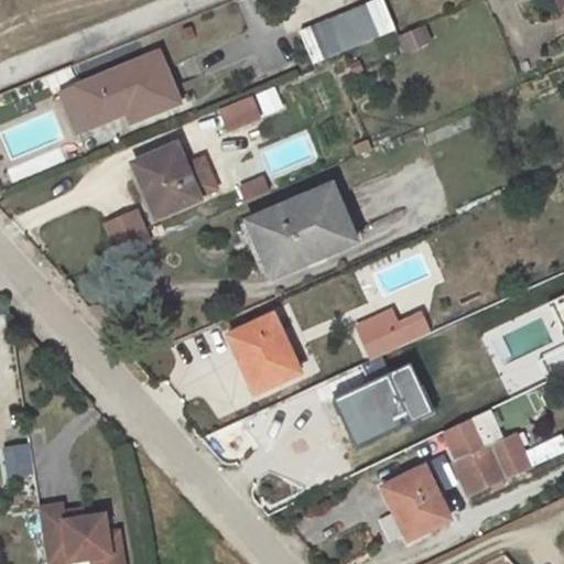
[(381,0),(350,0),(293,23),(306,58),(391,24),(381,0)]
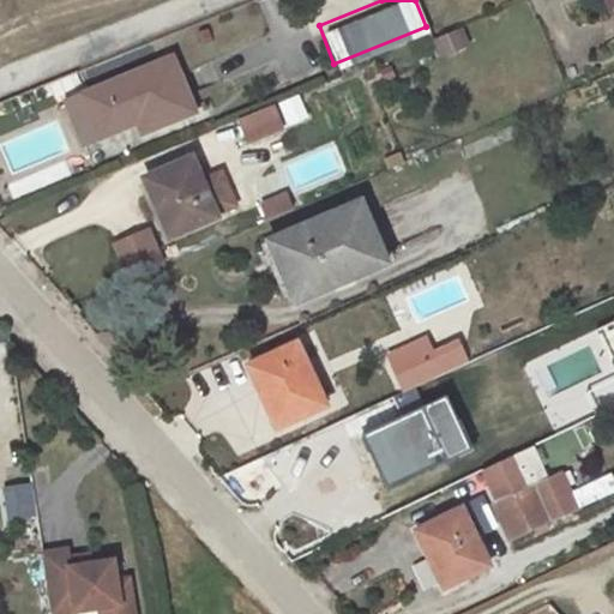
[(456,18),(425,31),(432,50),(464,38),(456,18)]
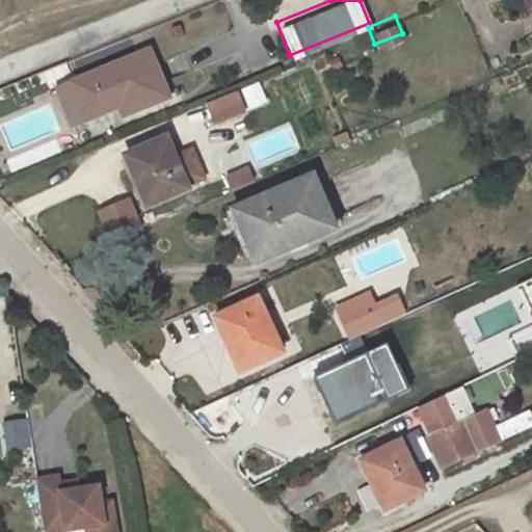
[(154,43),(75,75),(90,113),(124,100),(129,112),(175,94),(154,43)]
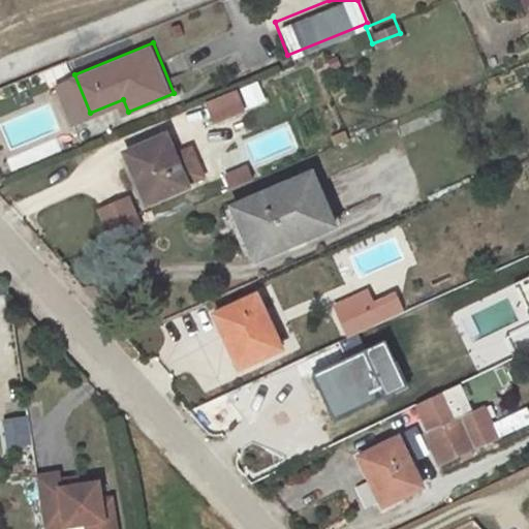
[(258,82),(205,99),(212,121),(266,103),(258,82)]
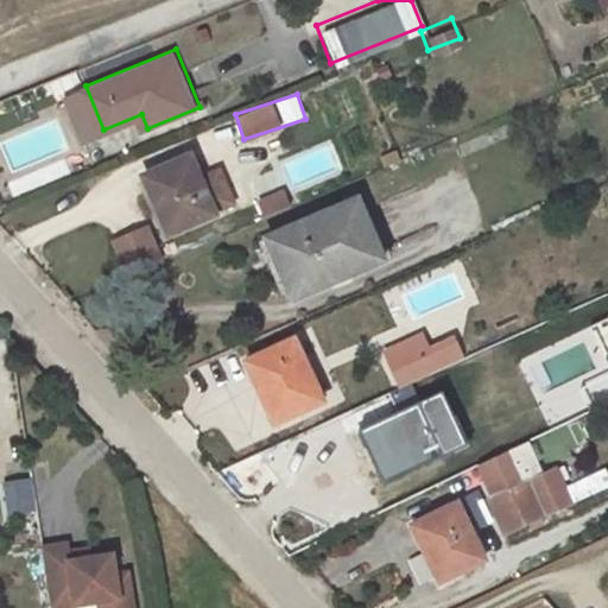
[(190,144),(149,160),(171,216),(213,198),(190,144)]
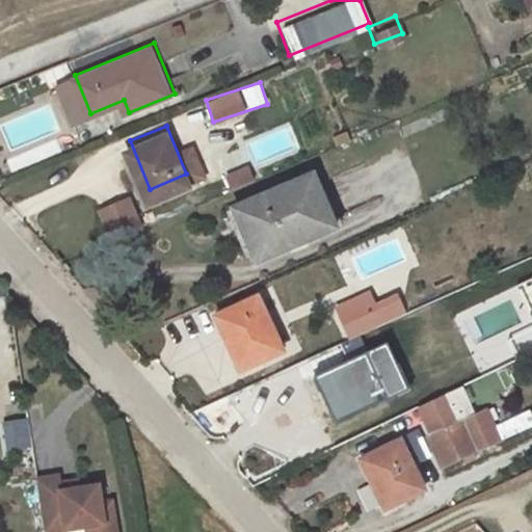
[(248,164),(224,174),(231,189),(255,181),(248,164)]
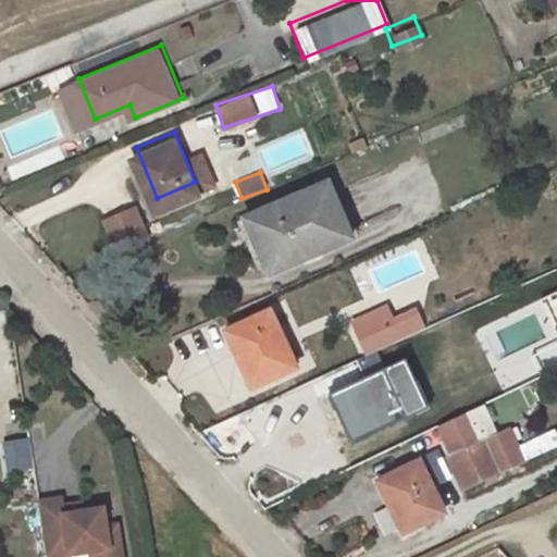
[(339,173),(246,212),(257,236),(267,233),(274,252),(284,248),(289,259),(363,227),(339,173)]
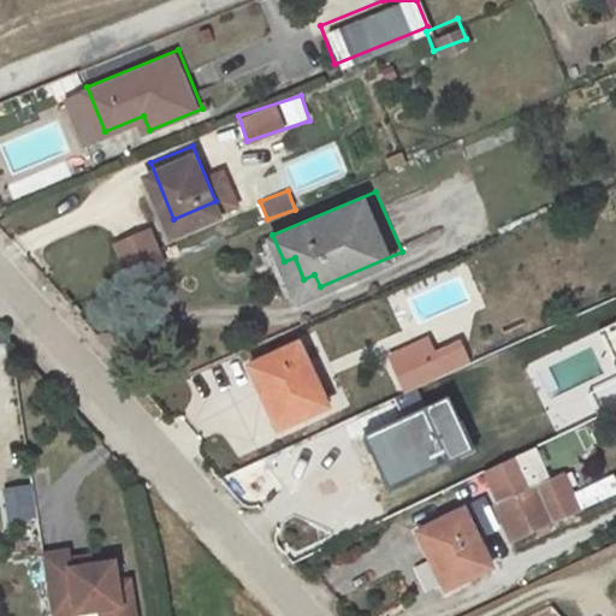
[(149,225),(111,243),(128,279),(166,262),(149,225)]
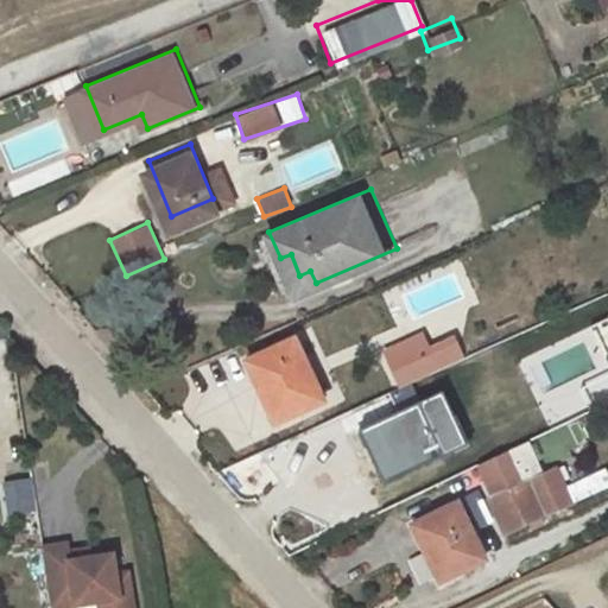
[(466,358),(454,331),(430,343),(424,330),(380,349),(398,387),(466,358)]
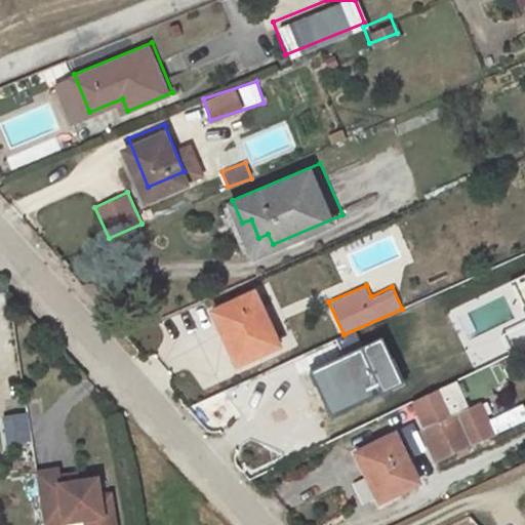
[(250,295),(212,312),(236,363),(273,347),(250,295)]
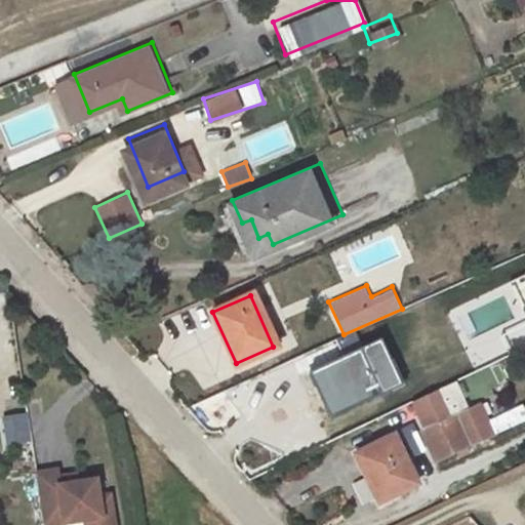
[(354,349),(309,370),(326,407),(371,387),(354,349)]
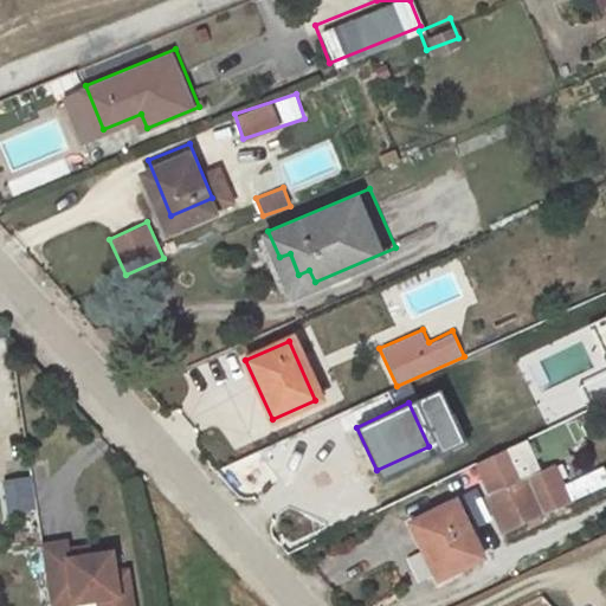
[(561,431),(533,443),(540,461),(568,449),(561,431)]
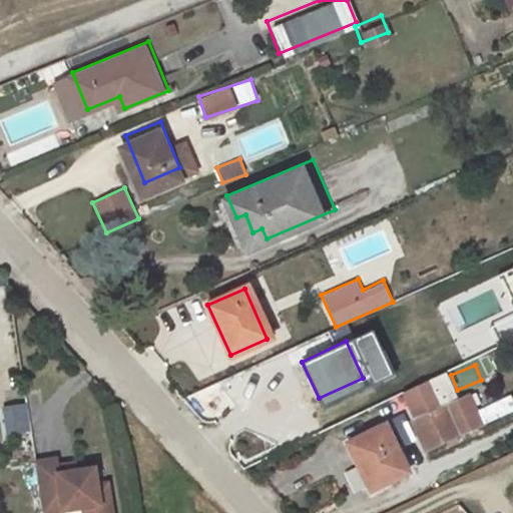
[(413,383),(391,393),(404,420),(400,422),(414,450),(469,424),(459,403),(438,413),(434,405),(426,409),(413,383)]
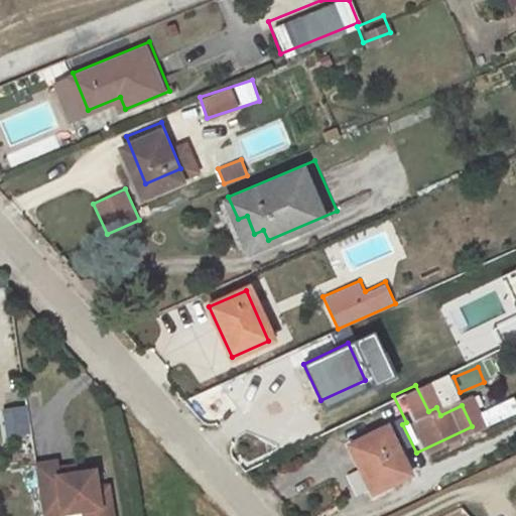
[(436,407),(440,415),(462,405),(458,397),(436,407)]
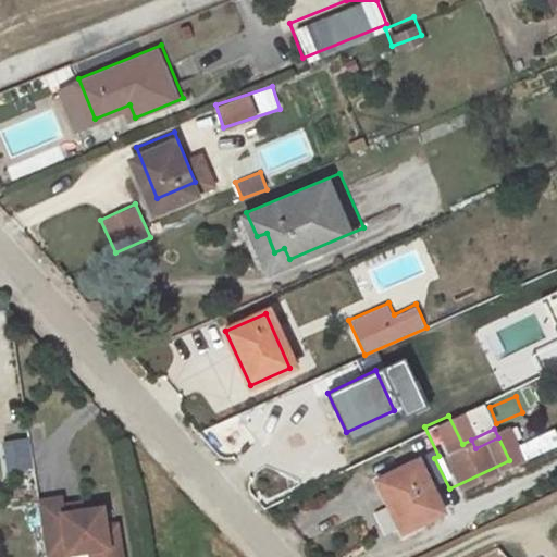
[(520,442),(527,458),(556,445),(556,436),(554,429),(520,442)]
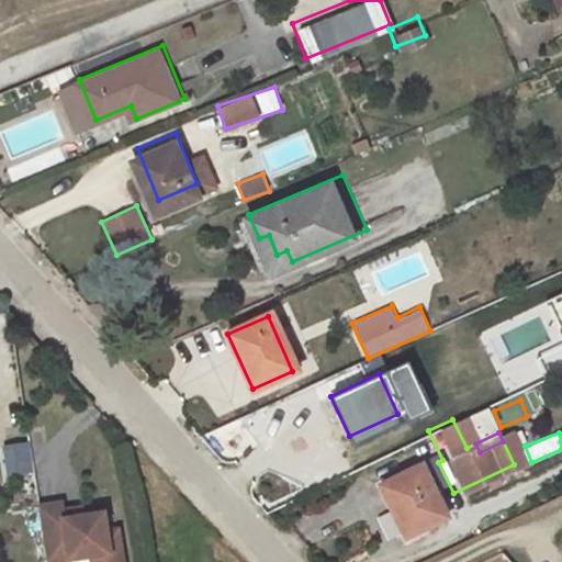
[(30,442),(2,446),(6,475),(33,472),(30,442)]
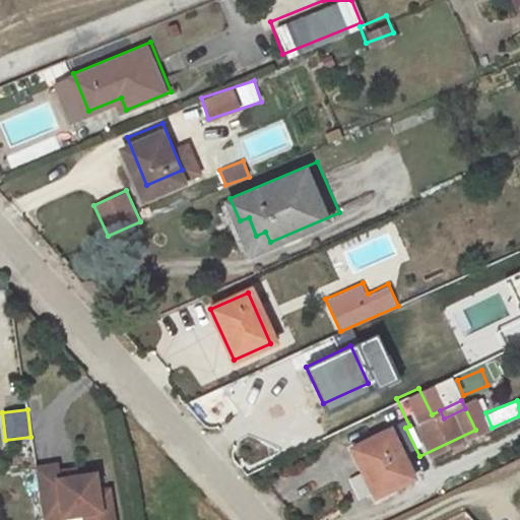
[(379,432),(343,449),(364,489),(398,471),(379,432)]
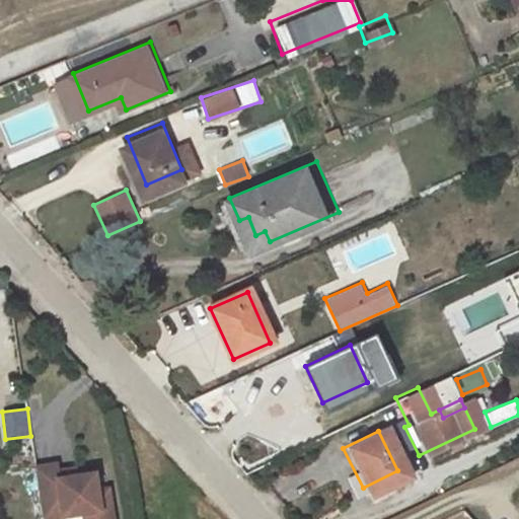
[(32,468),(42,518),(51,518),(82,513),(83,518),(112,518),(106,488),(97,490),(94,472),(74,476),(58,479),(56,471),(55,464),(32,468)]
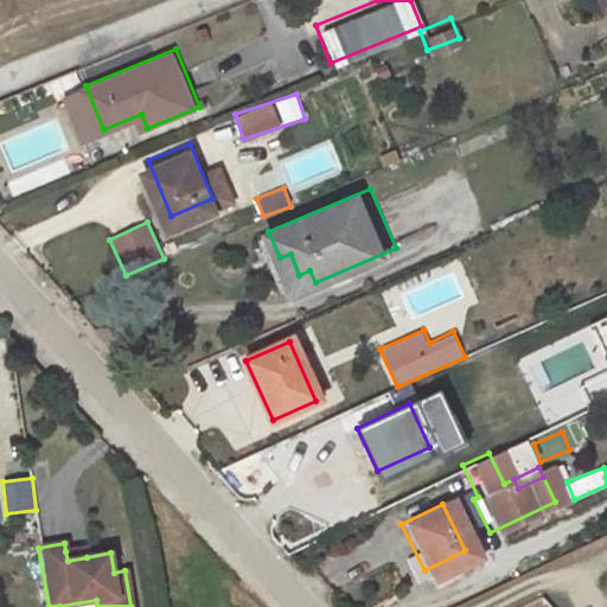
[(87,557),(85,548),(65,551),(68,561),(87,557)]
